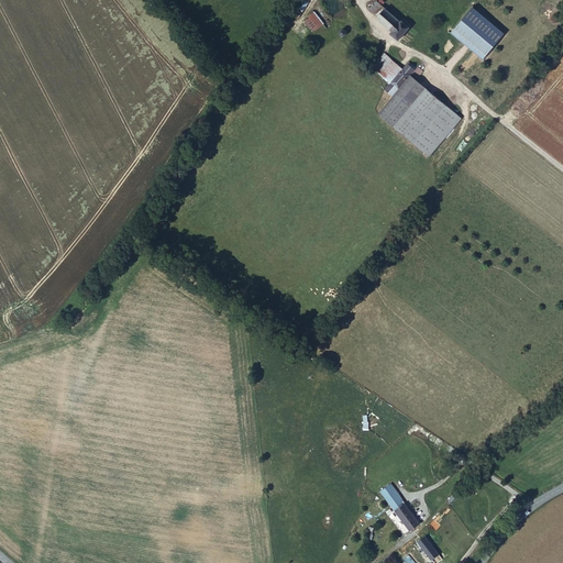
[(300,0),(295,9),(301,13),(307,4),(309,0),(300,0)]
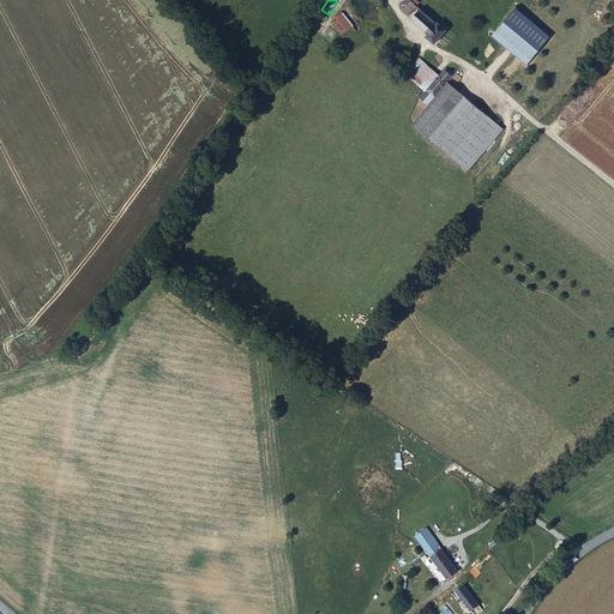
[(437,24),(411,1),(403,11),(411,18),(411,19),(428,34),(426,37),(434,44),(446,30),(438,23),(437,24)]
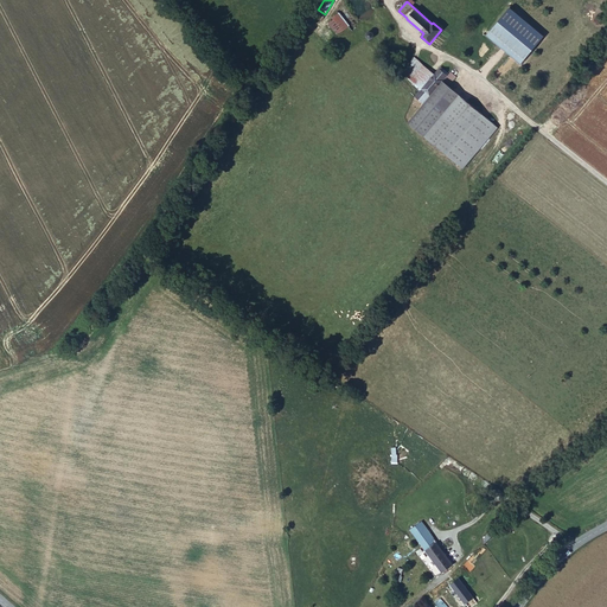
[(359,25),(344,6),(338,12),(339,13),(333,18),(334,19),(330,23),(339,34),(350,26),(352,30),(359,25)]
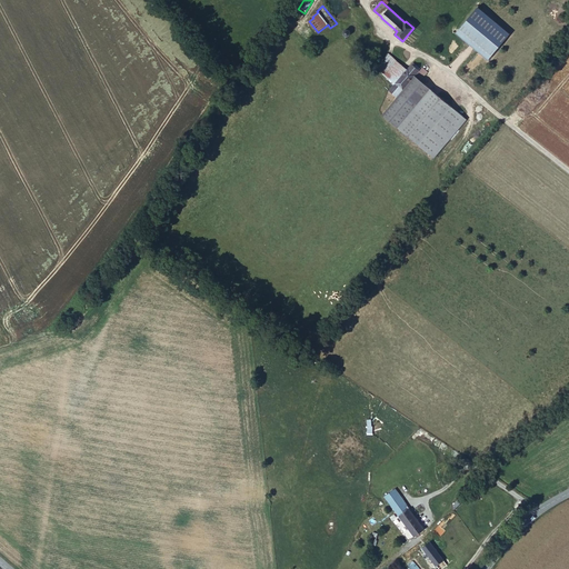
[(478,8),(456,33),(488,60),(510,35),(478,8)]
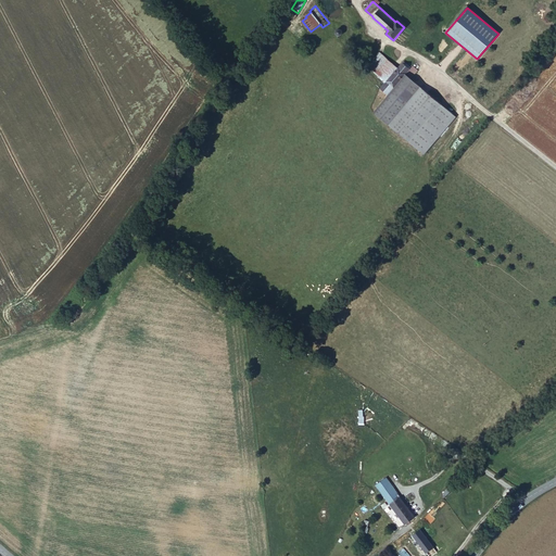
[(387,81),(397,68),(380,52),(368,65),(373,70),(387,81)]
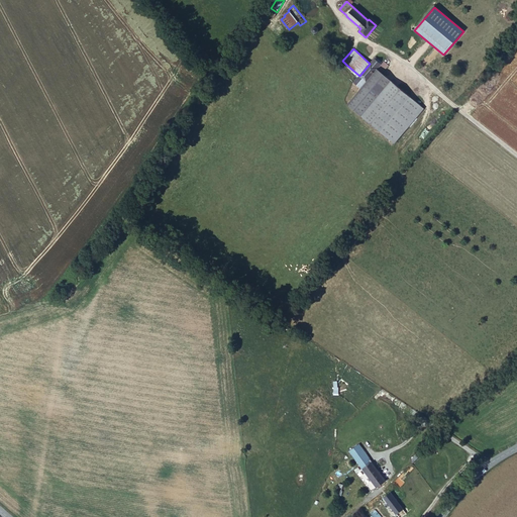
[(360,88),(383,62),(376,57),(370,64),(359,76),(346,65),(345,66),(358,77),(353,83),(360,88)]
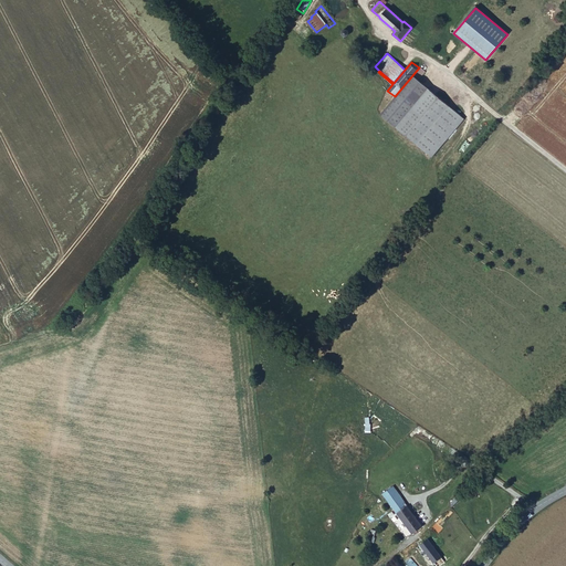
[(419,80),(425,73),(419,69),(413,75),(419,80)]
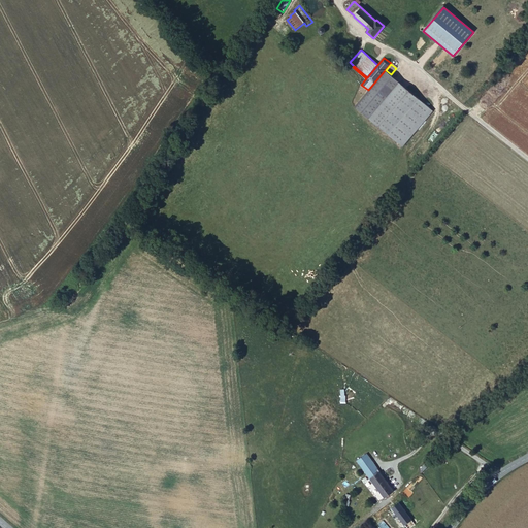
[(388,134),(418,99),(398,83),(385,71),(355,106),(369,119),(388,135),(388,134)]
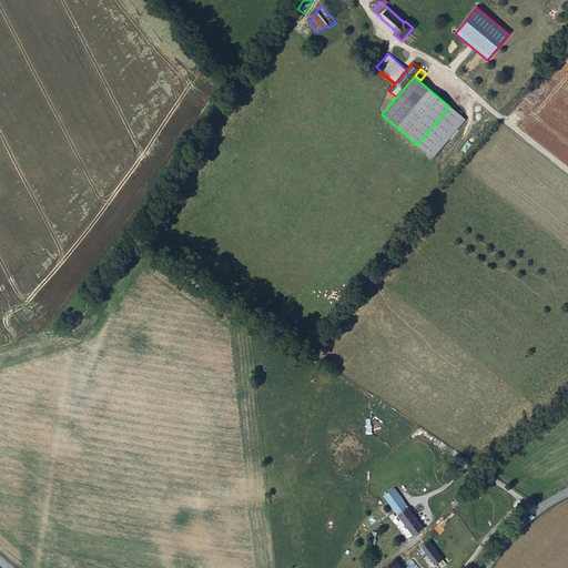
[(430,155),(463,118),(449,107),(417,144),(417,145),(430,155)]
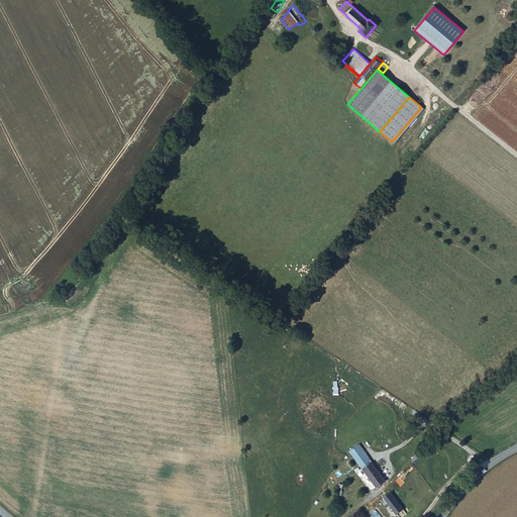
[(362,455),(355,459),(376,487),(385,480),(370,459),(367,461),(362,455)]
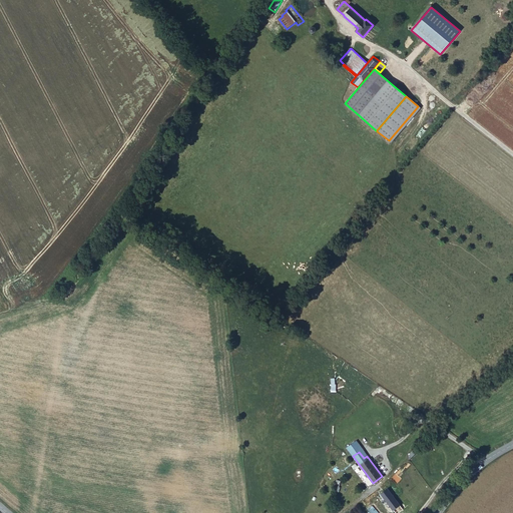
[(336,479),(333,490),(338,492),(341,481),(336,479)]
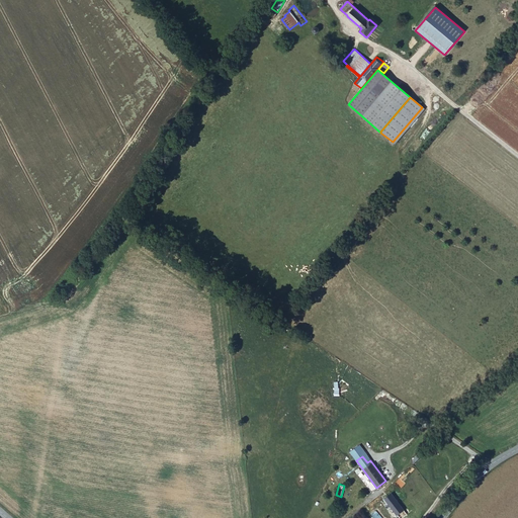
[(384,498),(396,514),(403,509),(391,493),(384,498)]
